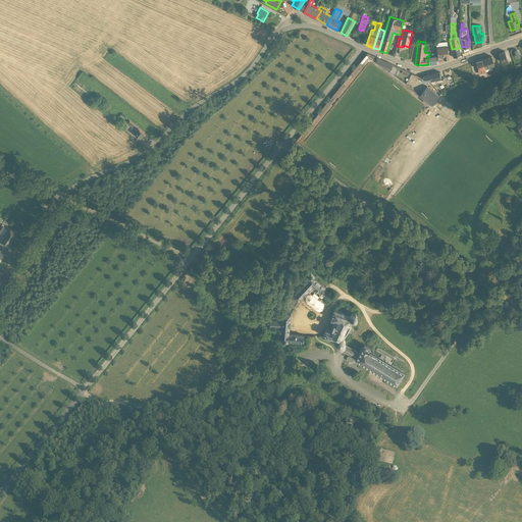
[(435,43),(436,47),(437,58),(444,57),(444,59),(449,59),(448,46),(447,42),(435,43)]
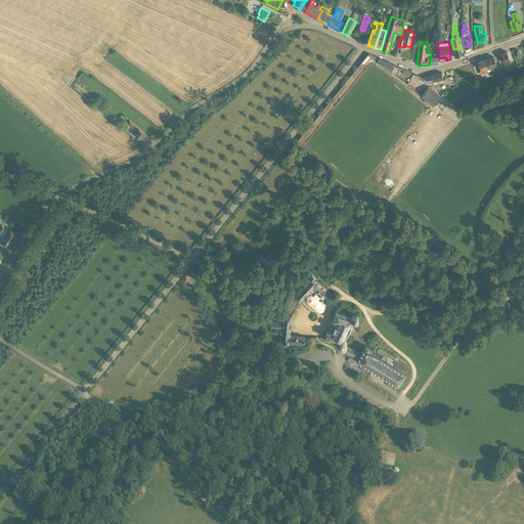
[(462,48),(453,49),(455,57),(463,55),(462,48)]
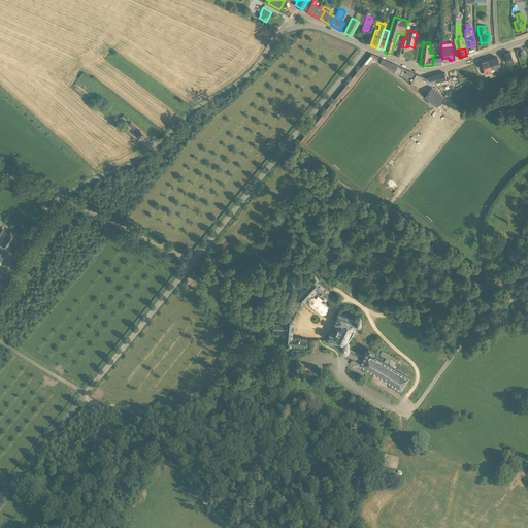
[(432,57),(433,65),(443,64),(442,53),(436,54),(436,56),(432,57)]
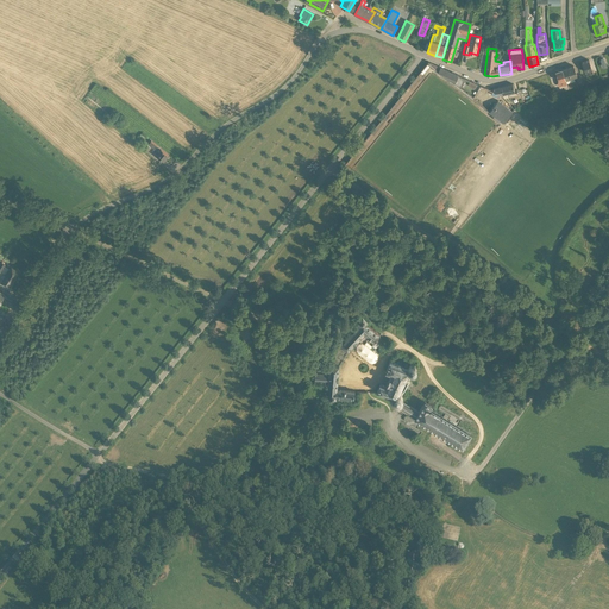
[(592,69),(589,61),(582,63),(585,73),(592,69)]
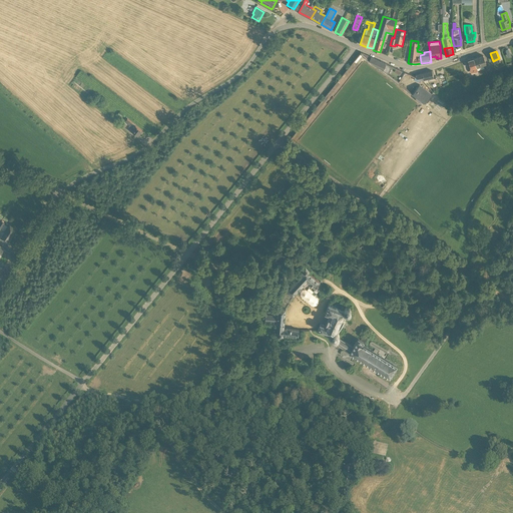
[(361,52),(354,61),(356,63),(363,55),(369,60),(371,57),(361,52)]
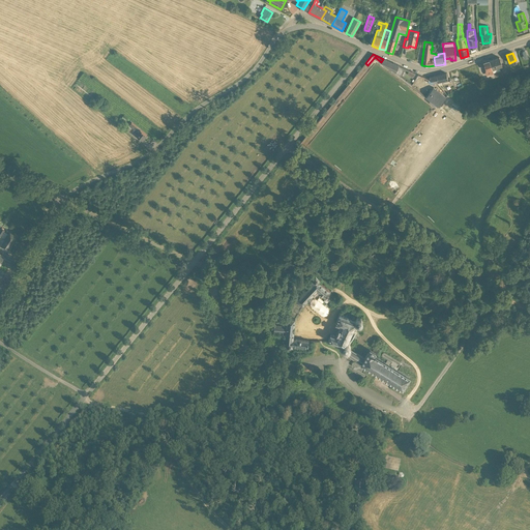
[(498,67),(502,66),(499,57),(489,61),(493,74),(499,70),(498,67)]
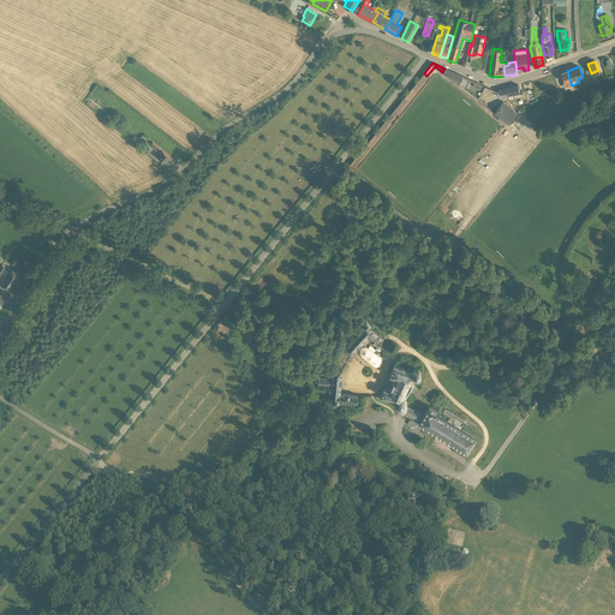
[(442,72),(465,89),(469,79),(445,69),(442,72)]
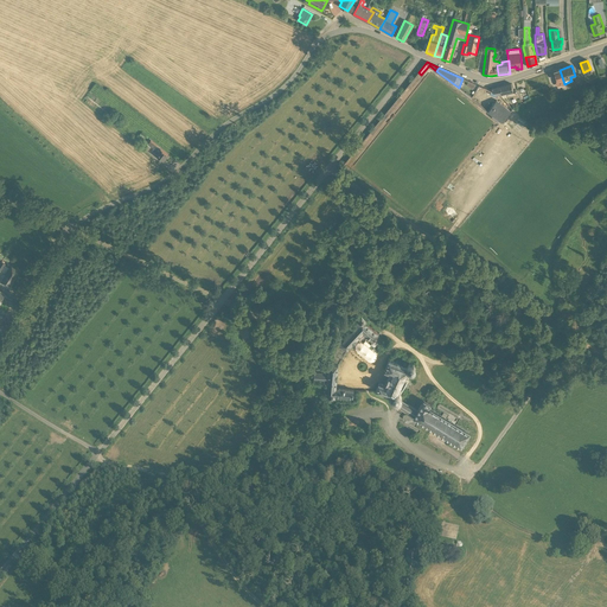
[(555,82),(557,87),(557,88),(562,87),(563,90),(567,89),(564,84),(560,70),(554,72),(556,82),(555,82)]
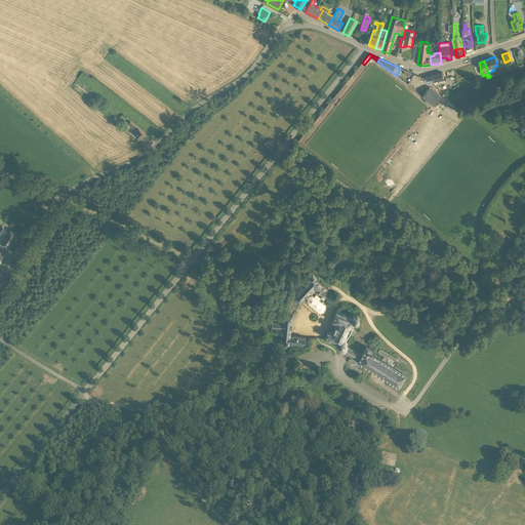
[(433,75),(425,77),(425,79),(432,82),(433,83),(435,85),(438,84),(437,81),(443,79),(442,73),(433,75)]
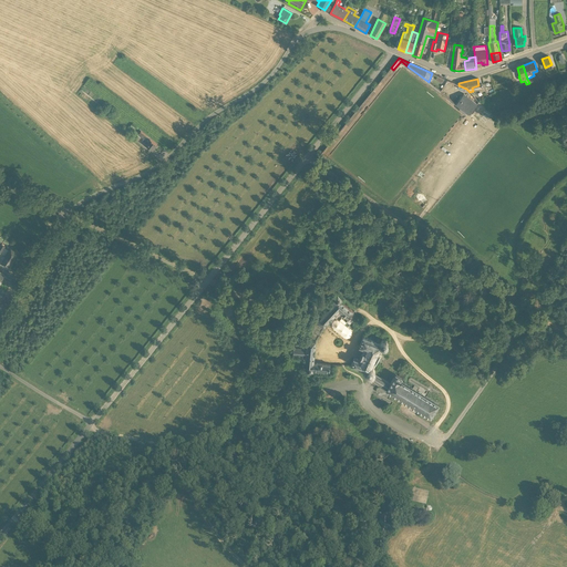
[(464,93),(455,104),(459,106),(459,110),(464,113),(467,113),(467,114),(470,113),(477,104),(464,93)]
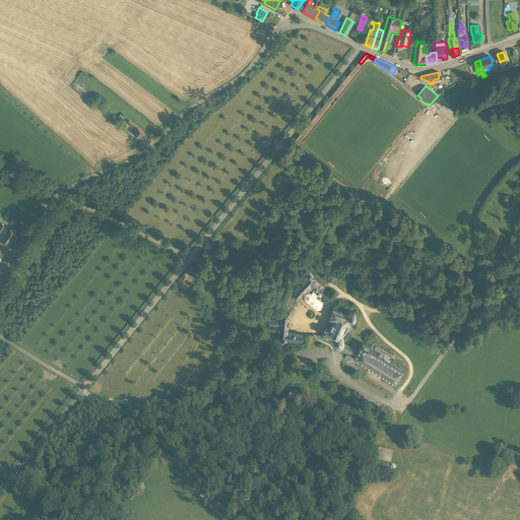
[(128,121),(127,121),(125,122),(127,123),(131,127),(130,129),(133,132),(132,132),(136,135),(140,137),(144,132),(129,120),(128,121)]
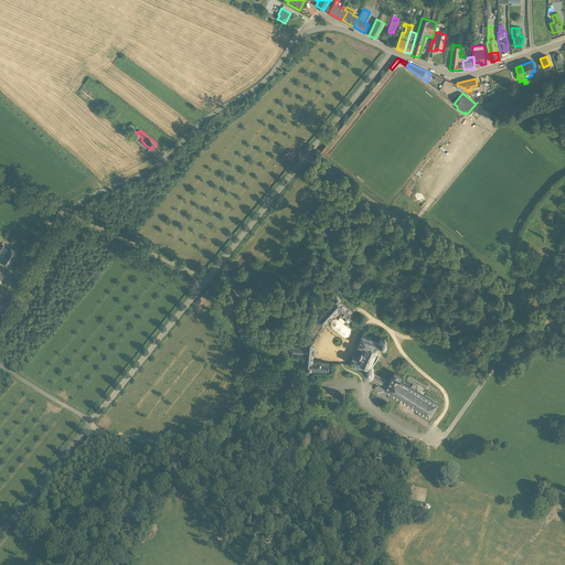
[(0,252),(13,260),(19,251),(14,247),(13,248),(10,246),(8,248),(4,247),(6,245),(1,243),(0,243),(0,252)]
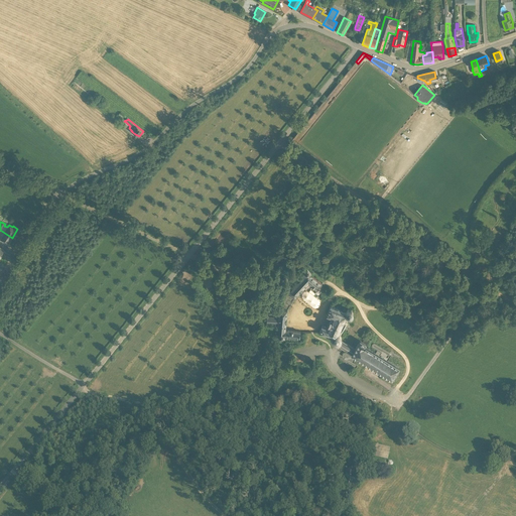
[(0,230),(0,239),(8,244),(12,238),(0,230)]
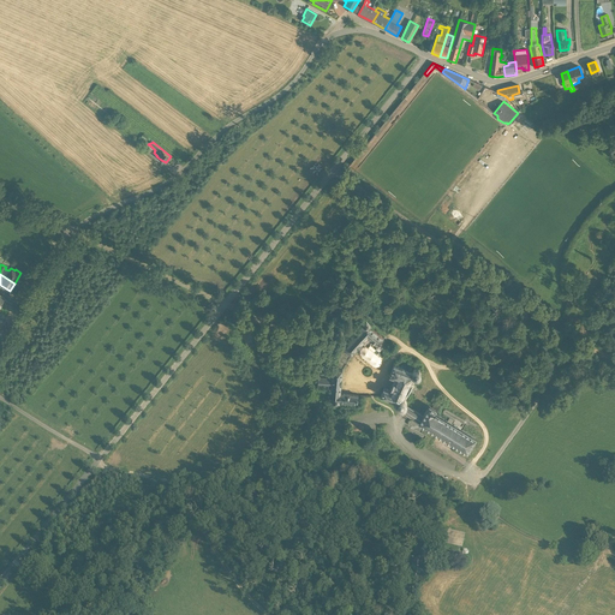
[(368,338),(378,345),(384,338),(372,328),(371,327),(372,324),(366,318),(360,323),(363,327),(344,350),(351,354),(368,338)]
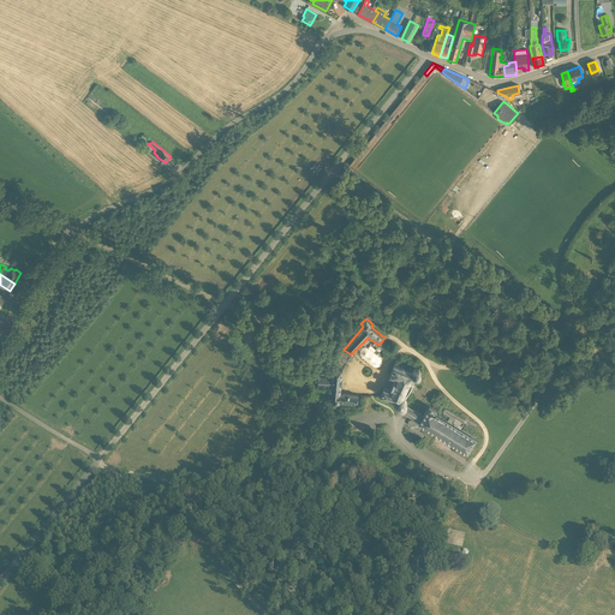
[(406,398),(405,396),(407,392),(411,393),(416,384),(412,382),(416,377),(418,377),(419,376),(421,374),(422,372),(421,370),(419,369),(418,368),(416,368),(415,368),(412,369),(412,370),(394,363),(389,375),(394,377),(389,389),(383,387),(380,395),(394,400),(394,401),(394,404),(396,406),(398,407),(401,407),(404,407),(405,406),(406,405),(407,401),(406,398)]
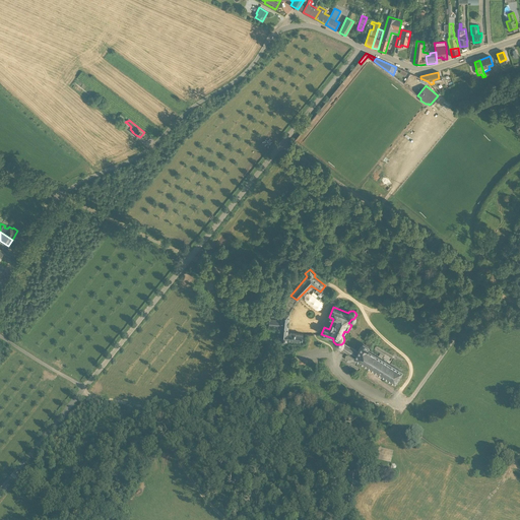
[(286,338),(303,340),(304,333),(288,332),(290,313),(282,312),(281,319),(269,318),(268,327),(280,328),(282,335),(279,336),(280,341),(286,340),(286,338)]
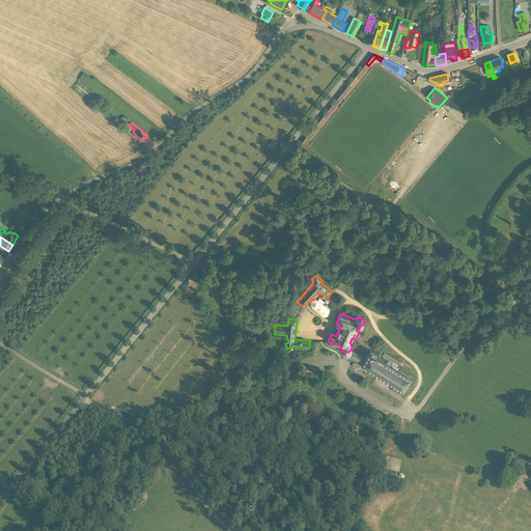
[(348,352),(346,352),(361,362),(361,363),(403,389),(411,376),(375,356),(378,352),(370,347),(365,357),(351,350),(350,351),(348,352)]
